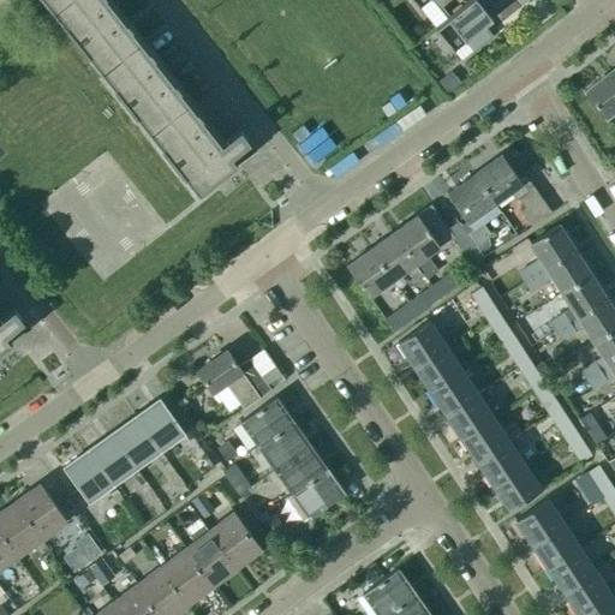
[(105,0),(43,0),(198,192),(233,165),(228,159),(248,142),(239,131),(221,145),(105,0)]
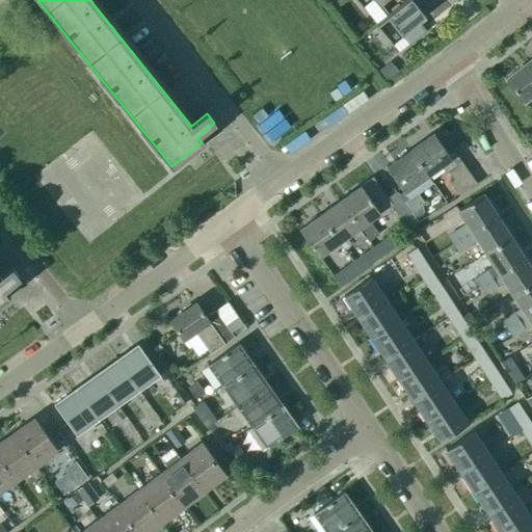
[(420,10),(432,0),(405,0),(376,24),(392,43),(402,34),(409,44),(424,31),(417,23),(425,16),(420,10)]
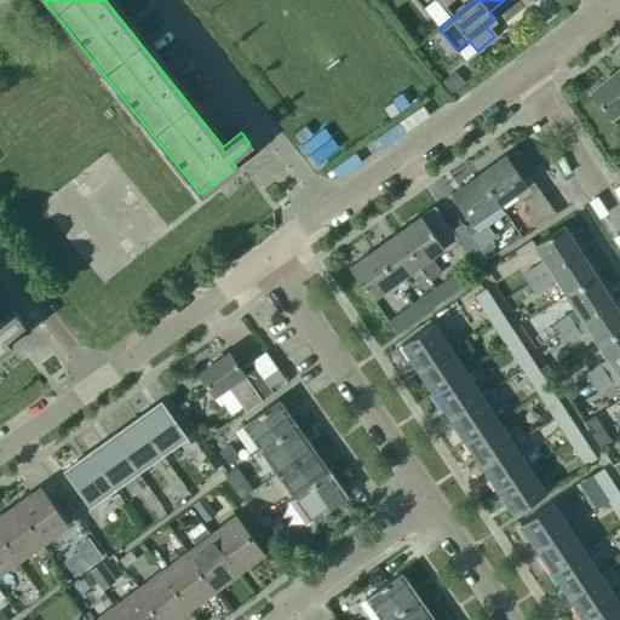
[(442,82),(452,95),(465,85),(454,72),(442,82)]
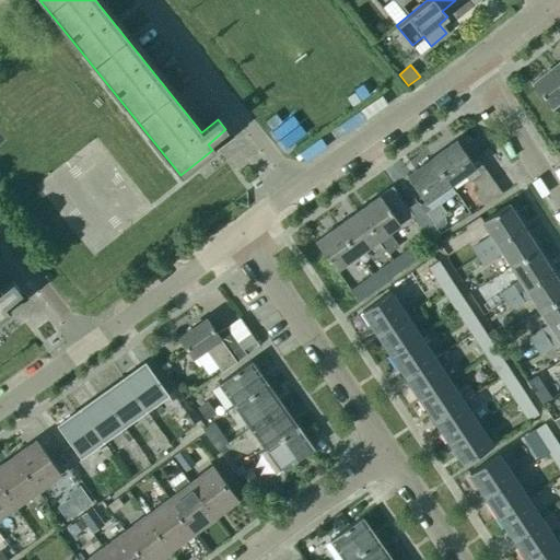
[(559,74),(553,67),(532,84),(551,107),(559,100),(559,74)]
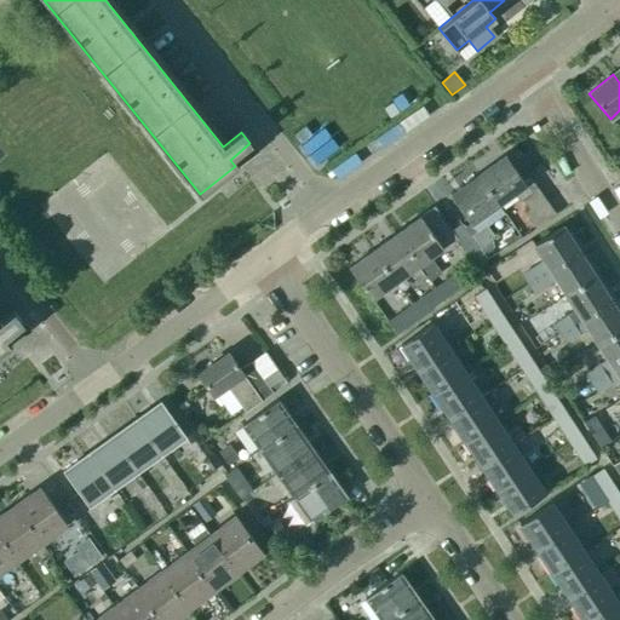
[(477,176),(499,205),(514,194),(520,202),(522,201),(528,211),(524,213),(537,229),(556,214),(530,179),(524,183),(505,156),(477,176)]
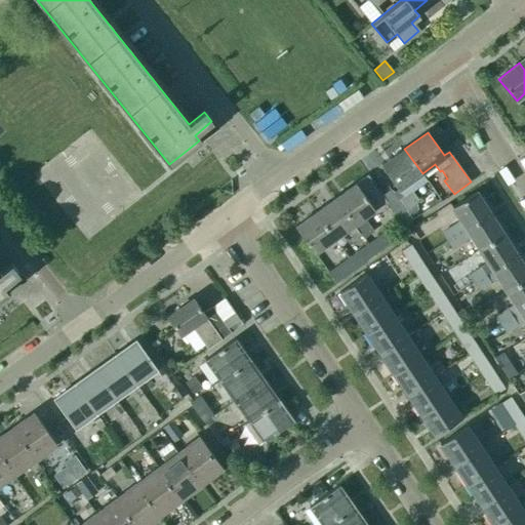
[(394,193),(410,216),(417,209),(415,201),(417,200),(412,192),(427,182),(421,174),(422,173),(404,149),(380,166),(398,190),(394,193)]
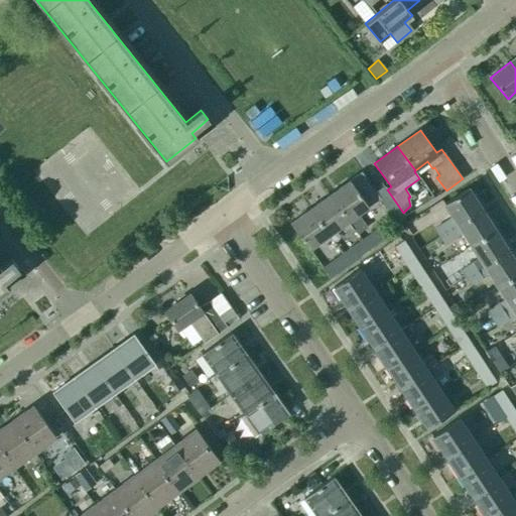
[(405,216),(403,213),(387,189),(385,186),(376,192),(361,172),(329,196),(348,222),(355,230),(356,231),(364,225),(357,215),(380,199),(396,221),(405,216)]
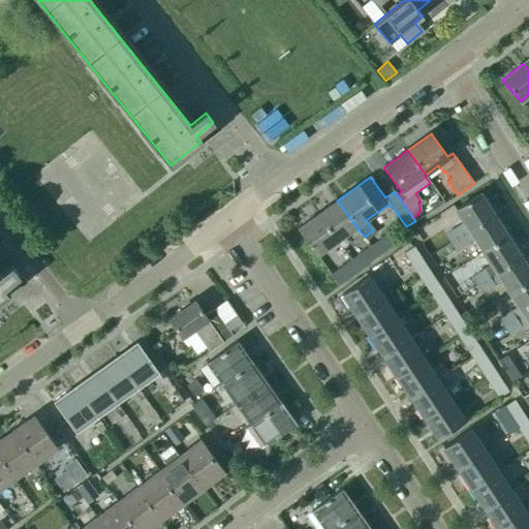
[(445,235),(450,243),(494,215),(479,193),(456,209),(464,222),(445,235)]
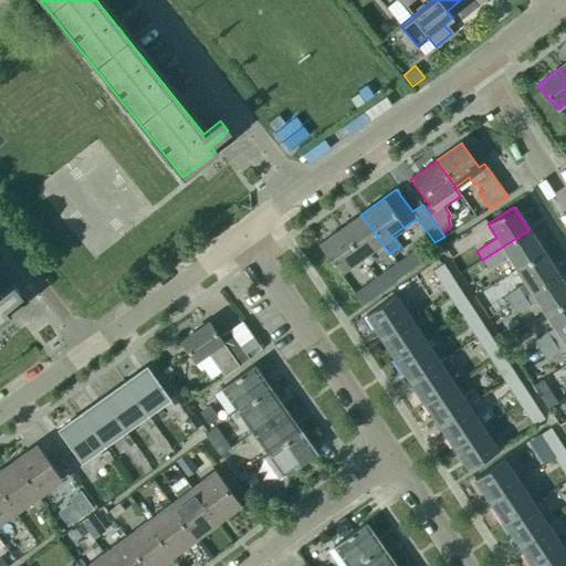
[(341,229),(360,258),(374,249),(380,258),(389,252),(381,243),(360,215),(341,229)]
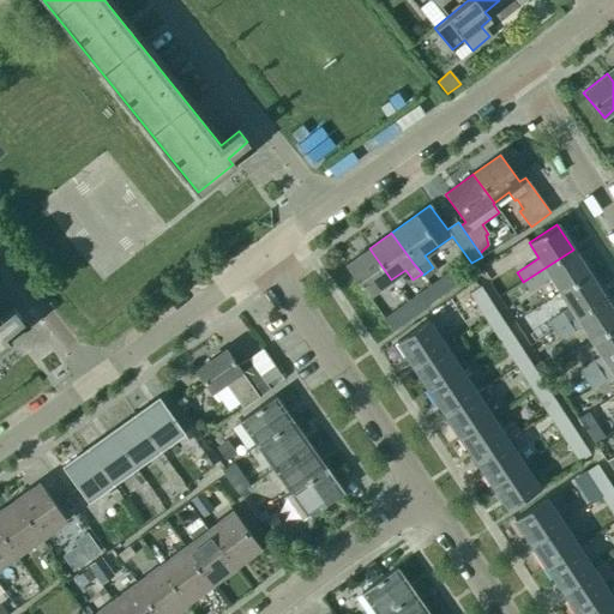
[(391,280),(369,248),(345,265),(367,296),(391,280)]
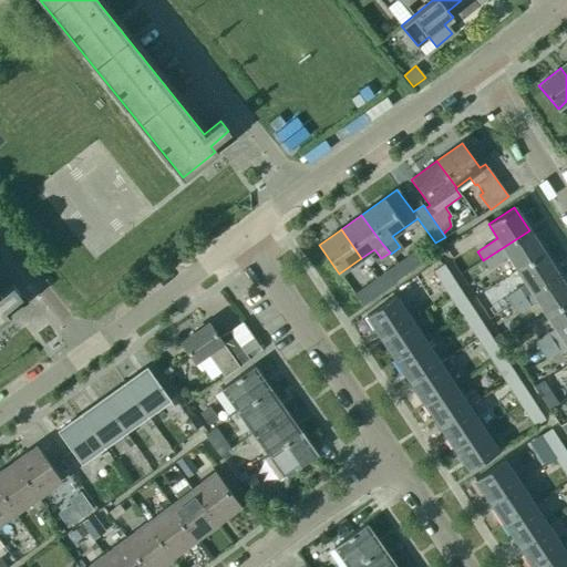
[(488,269),(508,256),(517,270),(544,253),(529,230),(483,260),(488,269)]
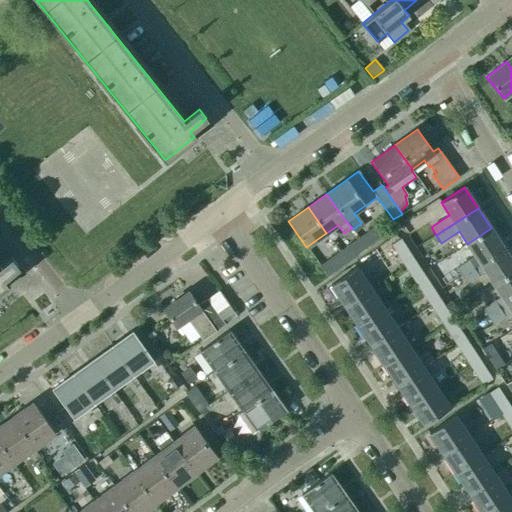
[(416,232),(410,221),(402,226),(408,237),(416,232)]
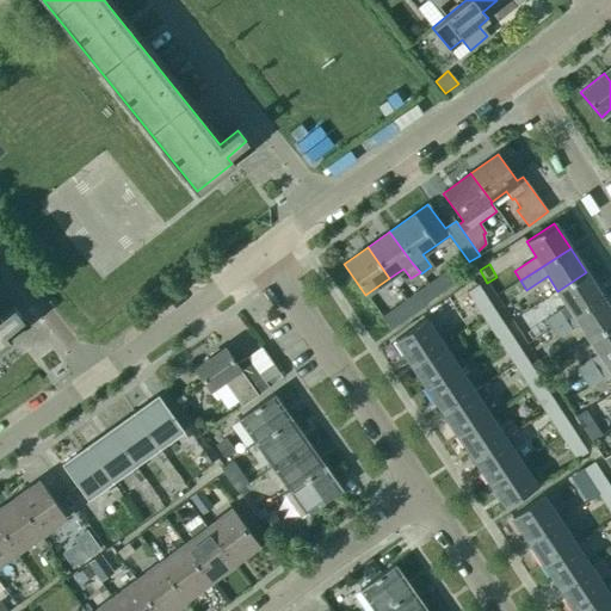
[(429,284),(437,296),(461,279),(452,266),(429,284)]
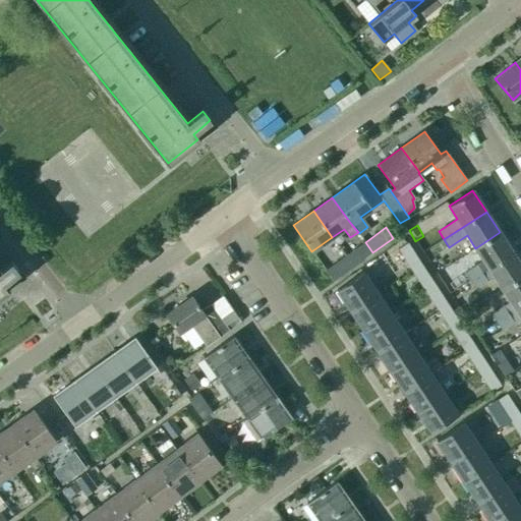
[(488,269),(513,253),(500,232),(475,248),(488,269)]
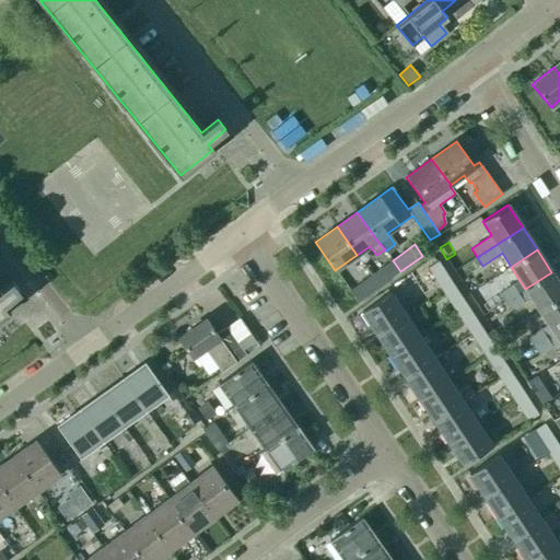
[(380,287),(400,271),(393,260),(372,276),(380,287)]
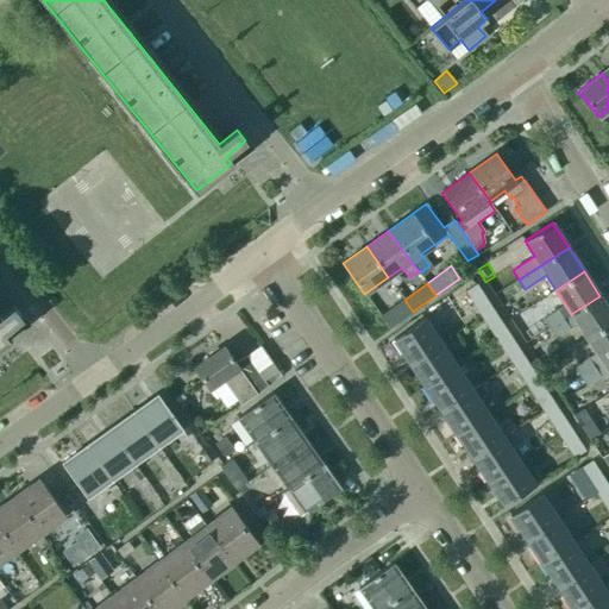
[(465,293),(481,316),(493,308),(477,284),(465,293)]
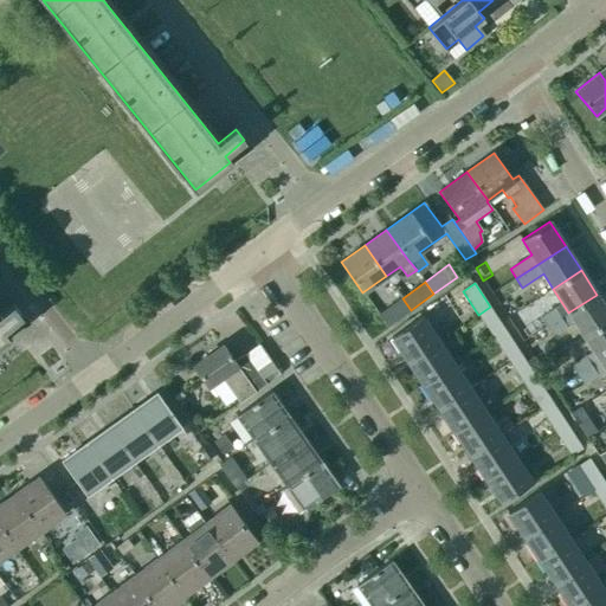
[(561,317),(547,327),(553,336),(567,327),(575,322),(584,336),(605,322),(605,309),(597,295),(568,313),(569,314),(561,317)]
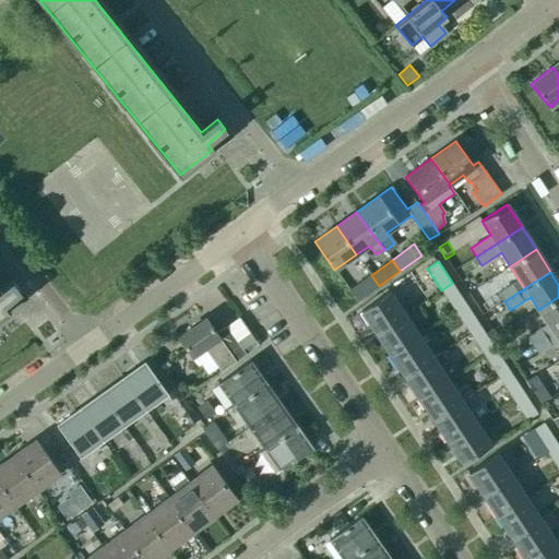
[(357,302),(379,286),(371,275),(349,290),(357,302)]
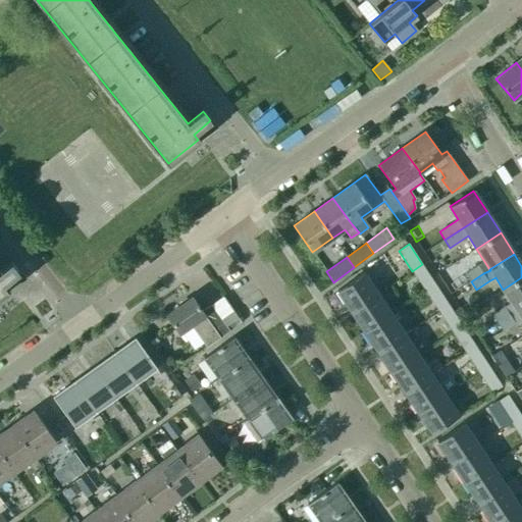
[(0,297),(7,291),(2,284),(18,272),(11,263),(0,271),(0,297)]
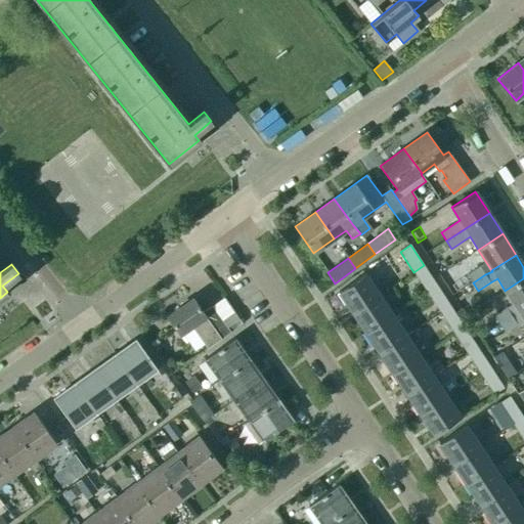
[(424,265),(413,272),(427,293),(437,286),(424,265)]
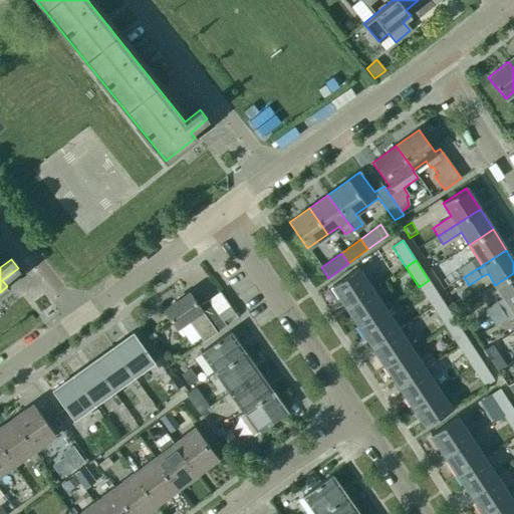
[(459,269),(464,277),(476,269),(471,261),(459,269)]
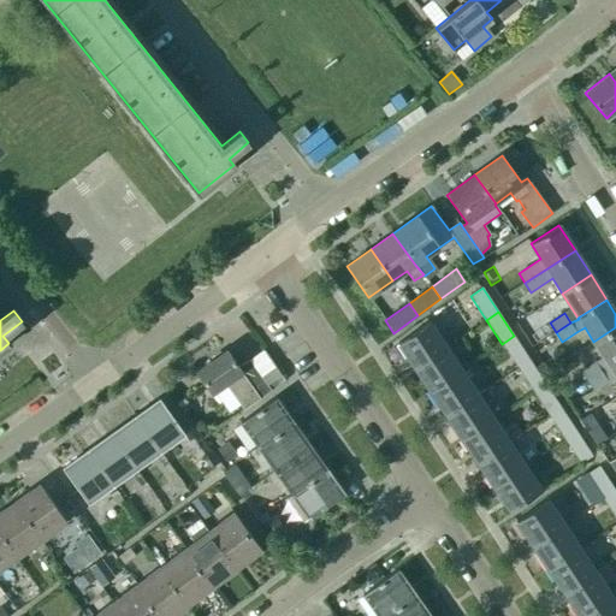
[(414,368),(445,347),(430,323),(397,343),(414,368)]
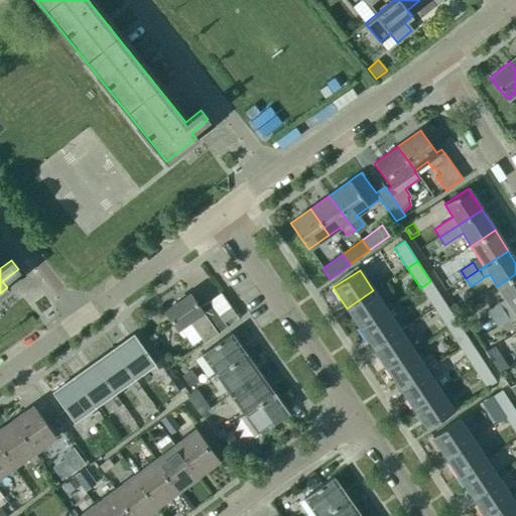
[(492,318),(515,302),(515,274),(497,286),(506,299),(499,303),(487,311),(492,318)]
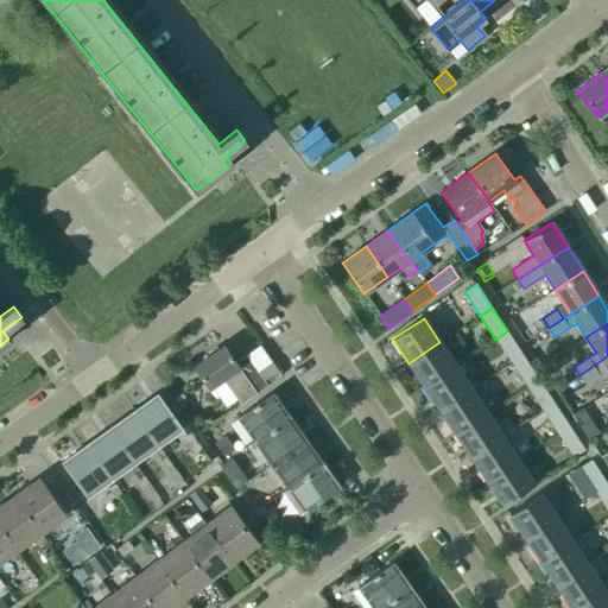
[(507,331),(495,340),(511,363),(523,355),(507,331)]
